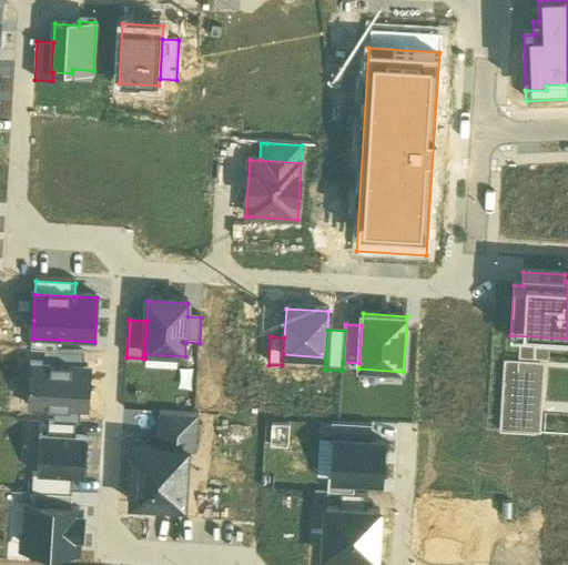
[(58,353),(59,340),(32,339),(31,352),(58,353)]
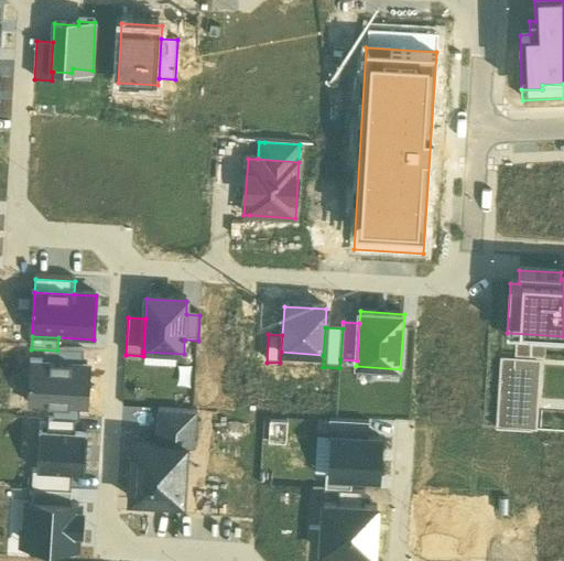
[(44,351),(43,364),(83,366),(84,353),(44,351)]
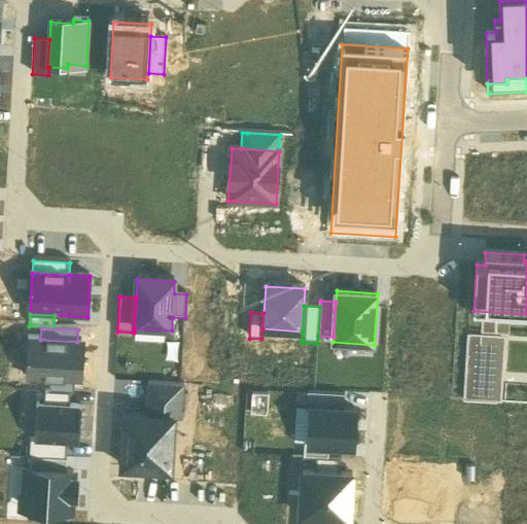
[(463,404),(496,406),(500,338),(467,336),(463,404)]
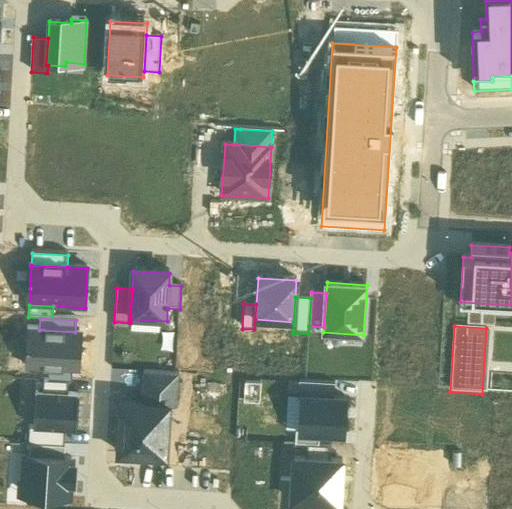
[(25,369),(80,372),(83,333),(75,332),(39,330),(27,329),(25,369)]
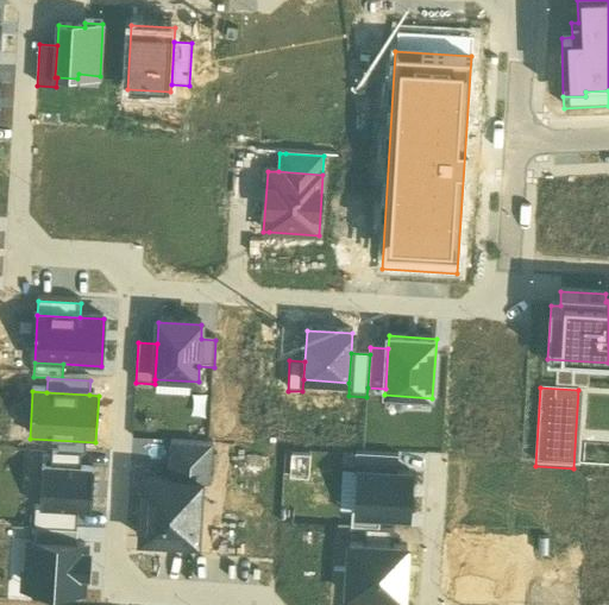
[(58,441),(57,455),(81,457),(86,458),(87,442),(58,441)]
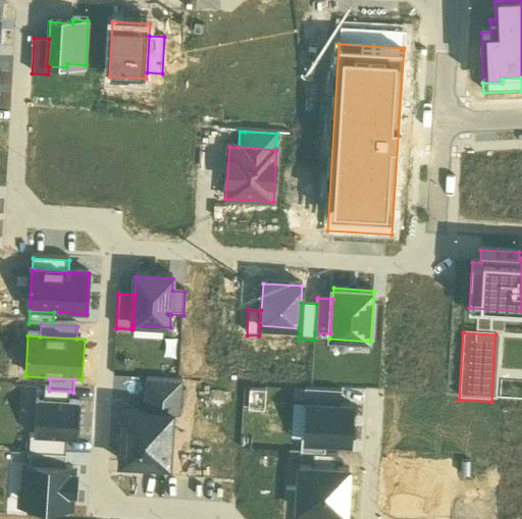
[(181,383),(146,381),(144,414),(172,415),(179,416),(181,383)]
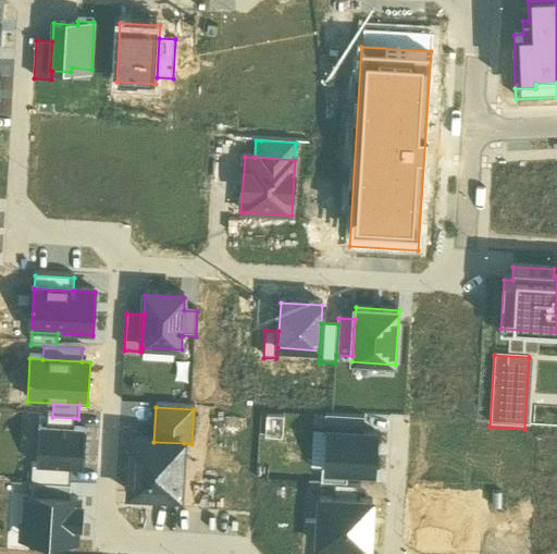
[(324,432),(329,432),(362,434),(363,418),(325,416),(324,432)]
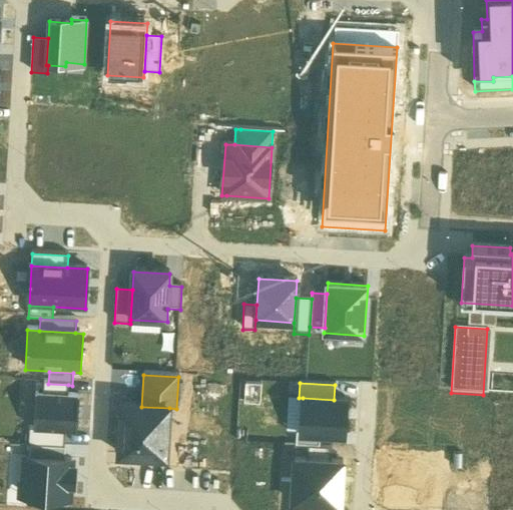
[(45,384),(44,396),(67,397),(68,385),(48,384),(45,384)]
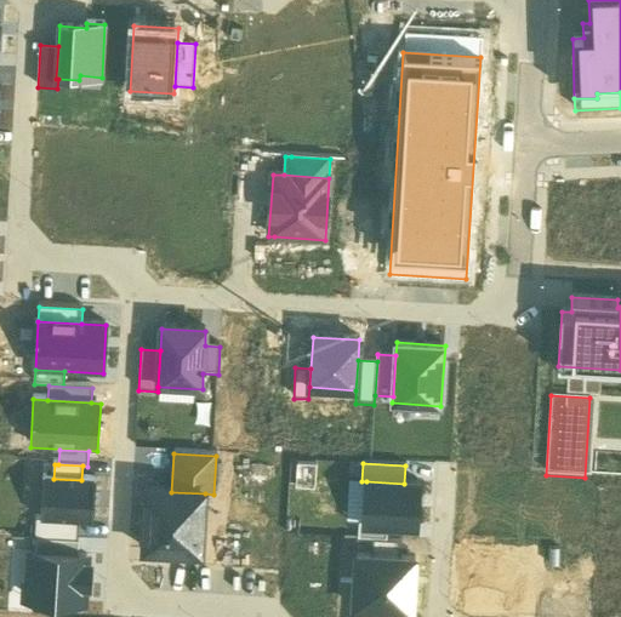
[(53,479),(43,478),(40,523),(79,524),(93,525),(97,481),(81,480),(53,479)]
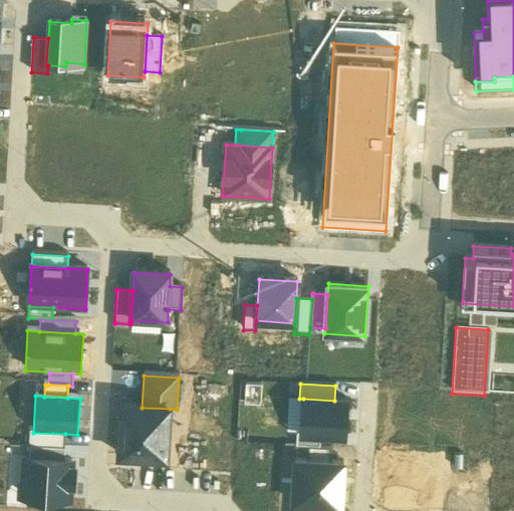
[(334,401),(303,399),(300,437),(321,438),(345,440),(347,402),(334,401)]
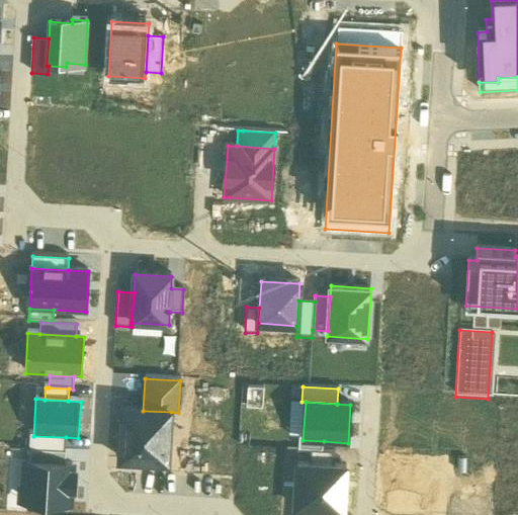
[(171,412),(143,411),(122,409),(119,461),(168,464),(171,412)]
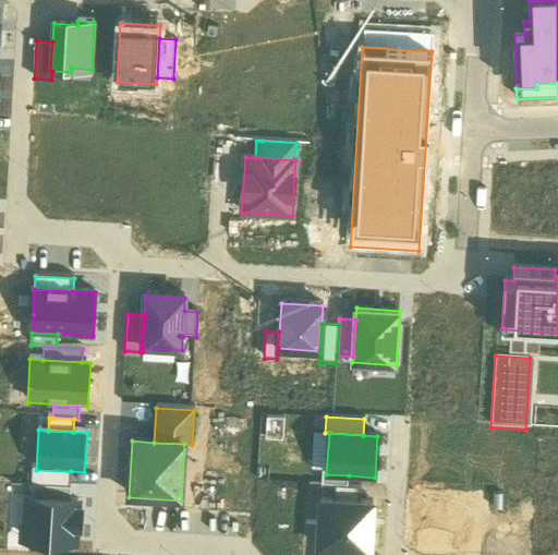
[(70,489),(71,471),(36,470),(32,469),(31,486),(70,489)]
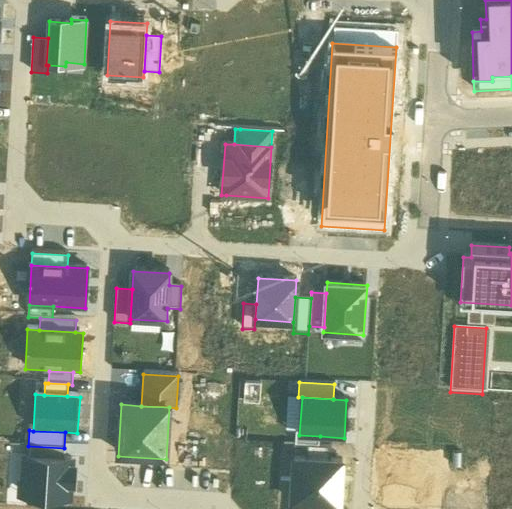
[(319,447),(320,436),(299,435),(296,434),(295,446),(308,446),(319,447)]
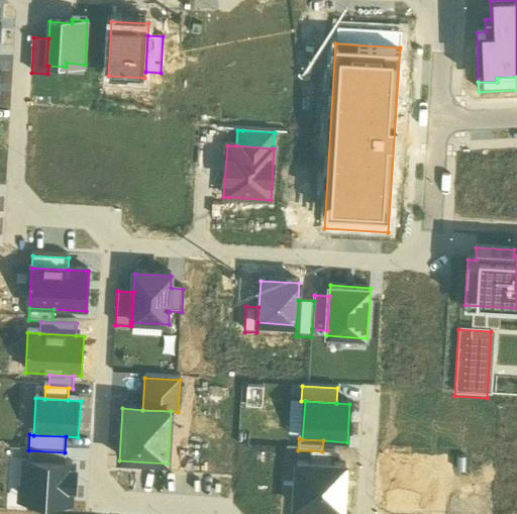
[(65,452),(28,450),(28,463),(65,465),(65,452)]
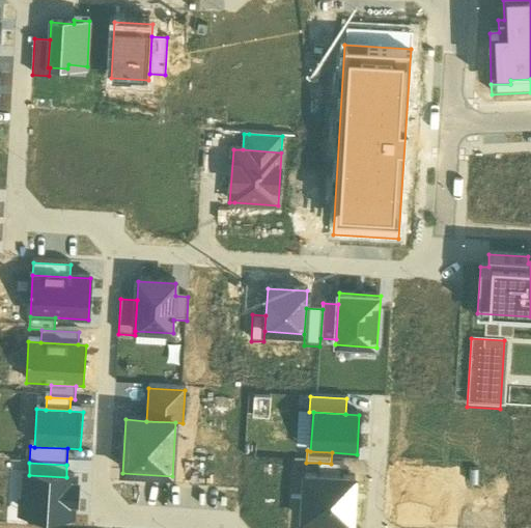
[(319,463),(318,477),(342,479),(343,465),(331,464),(319,463)]
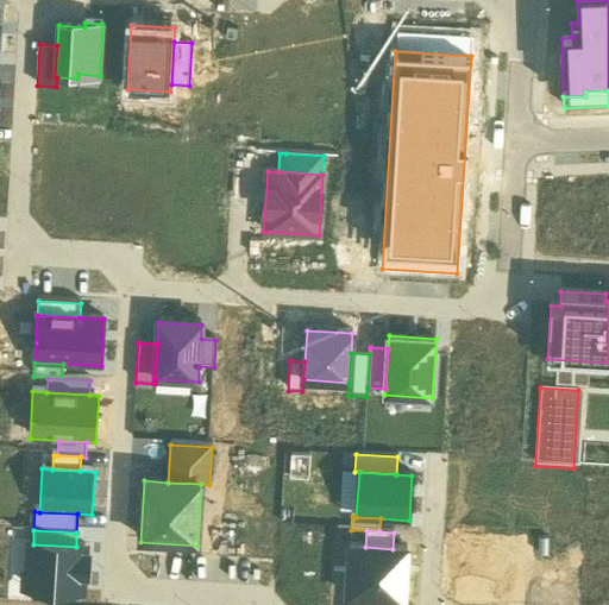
[(460,536),(456,604),(495,604),(495,602),(497,552),(498,539),(460,536)]
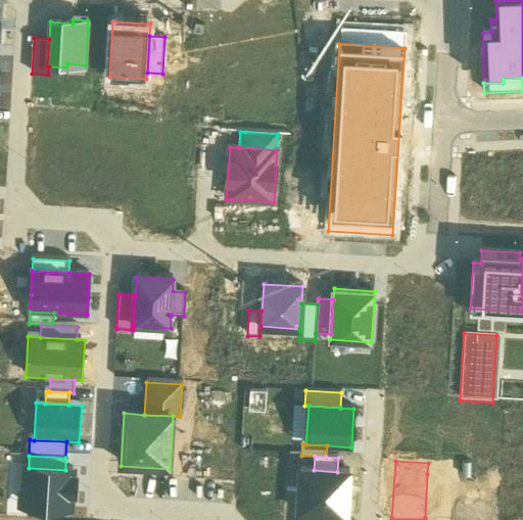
[(29,468),(25,468),(22,509),(69,511),(72,470),(65,470),(29,468)]
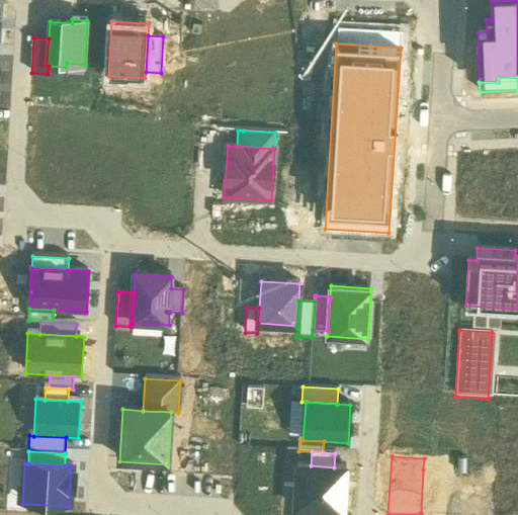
[(311,465),(298,465),(295,509),(331,512),(343,513),(346,468),(334,467),(311,465)]
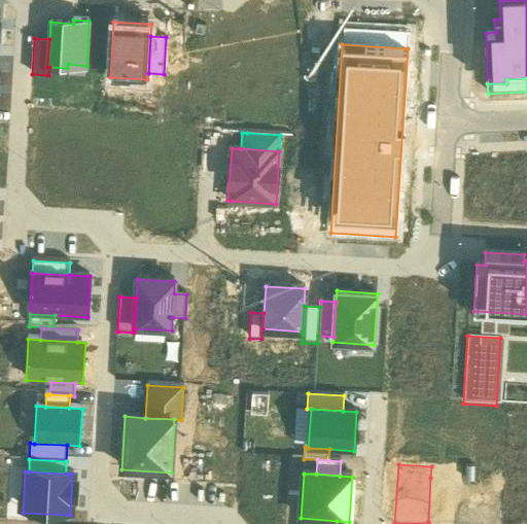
[(455,479),(430,478),(428,521),(453,522),(455,479)]
